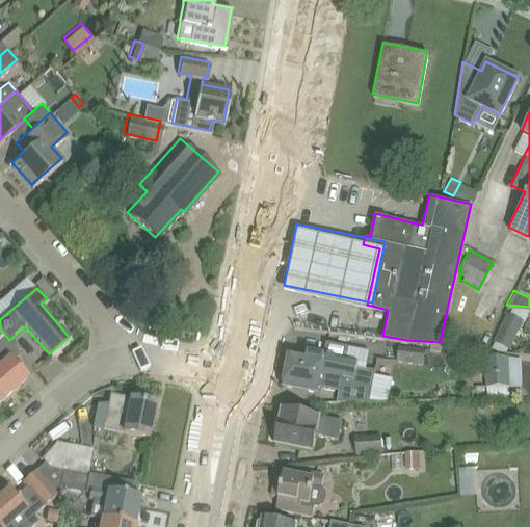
[(508,345),(522,318),(505,311),(493,338),(495,338),(507,344),(508,345)]
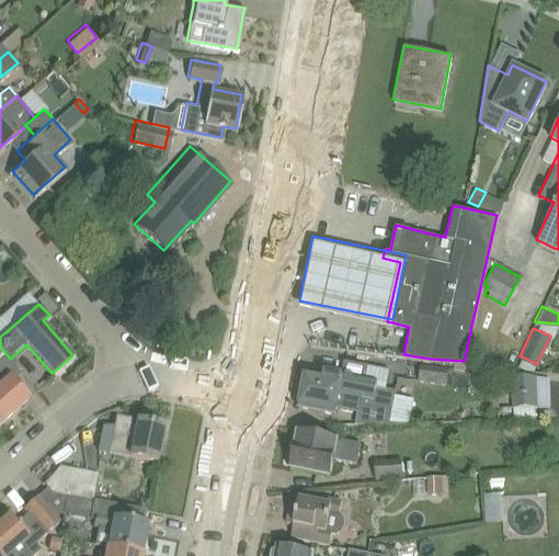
[(2,366),(10,359),(4,352),(0,355),(0,417),(1,418),(27,395),(2,366)]
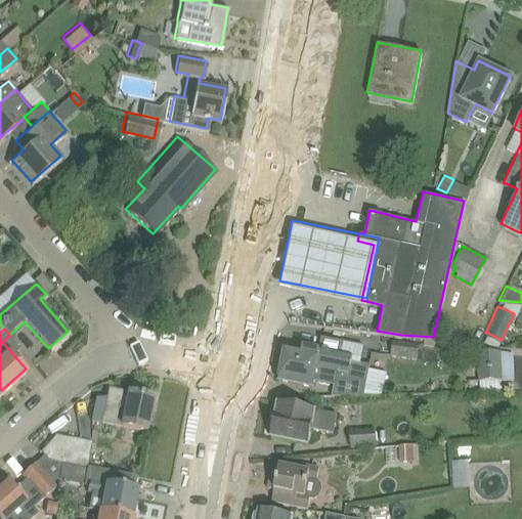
[(302,344),(301,349),(318,352),(315,364),(335,368),(334,376),(365,382),(368,362),(370,361),(359,359),(351,358),(352,353),(340,351),(342,339),(320,335),(317,347),(302,344)]
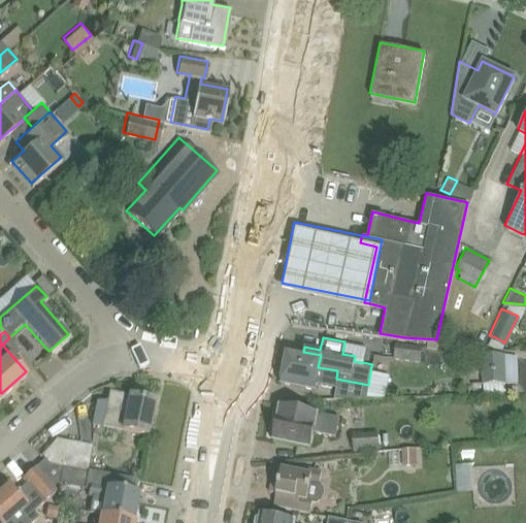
[(394,342),(393,356),(420,359),(422,346),(394,342)]
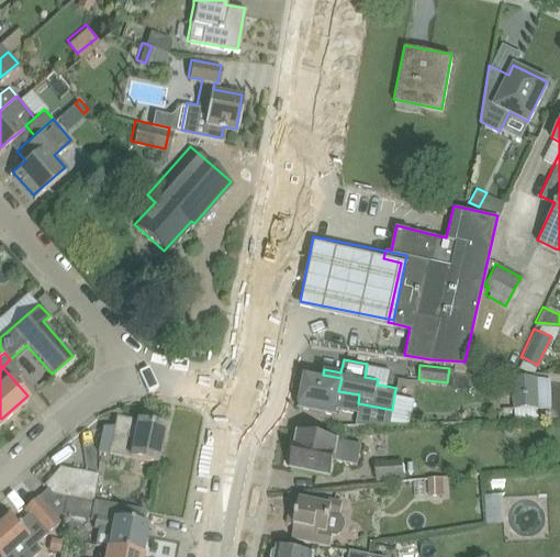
[(301,388),(298,405),(318,409),(335,412),(336,405),(357,409),(355,421),(355,422),(390,421),(392,410),(358,403),(359,394),(338,391),(342,378),(323,375),(304,370),(301,388)]
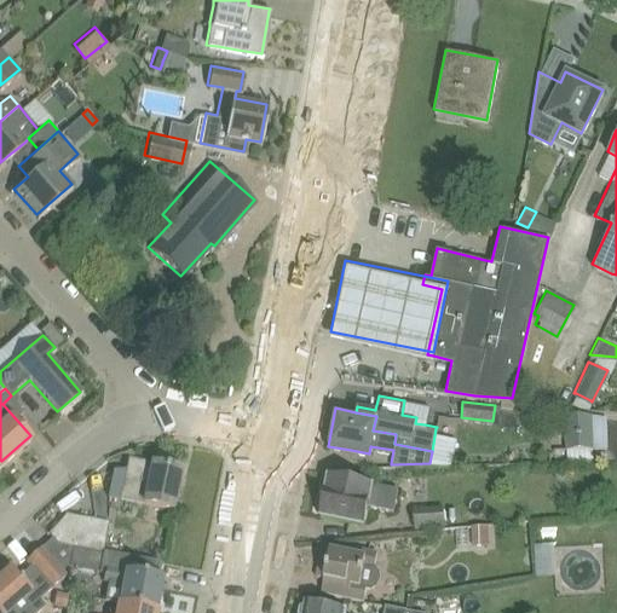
[(593,446),(592,411),(563,412),(565,446),(566,446),(565,457),(592,457),(592,446),(593,446)]
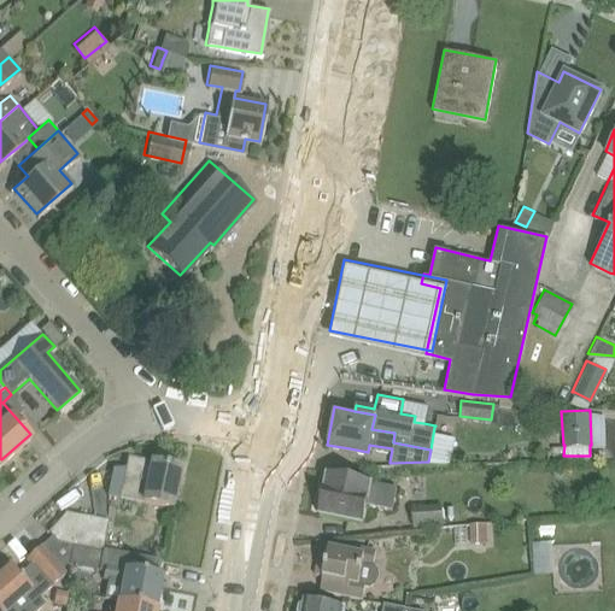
[(179,465),(127,454),(118,493),(171,504),(179,465)]
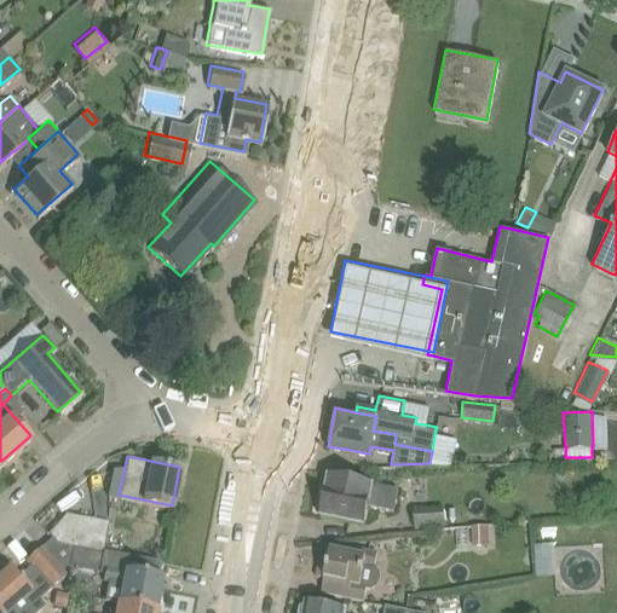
[(318,512),(342,516),(363,521),(367,503),(393,509),(397,487),(351,478),(328,473),(324,487),(323,487),(318,512)]
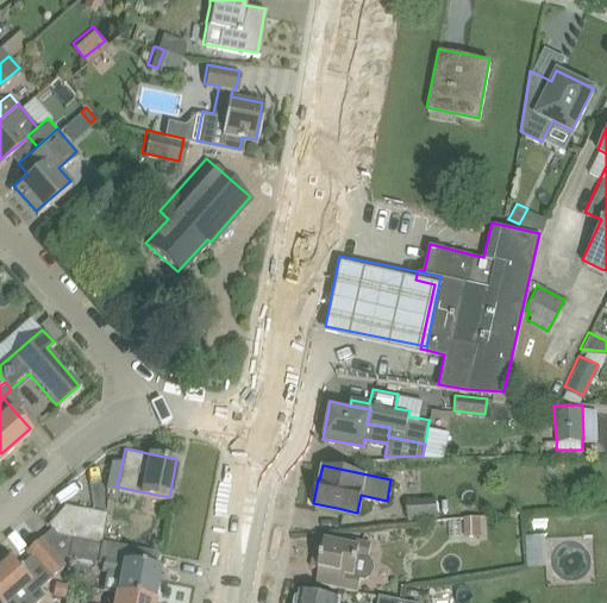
[(407,517),(437,516),(436,495),(406,496),(407,517)]
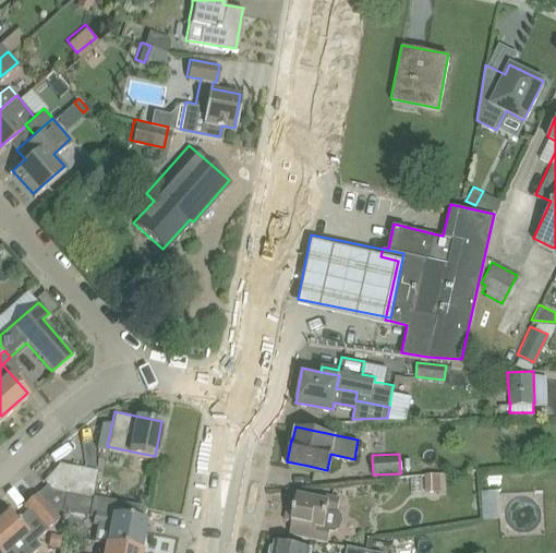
[(48,485),(63,489),(92,493),(93,489),(95,476),(96,467),(57,460),(57,461),(46,475),(41,478),(45,481),(46,482),(48,485)]
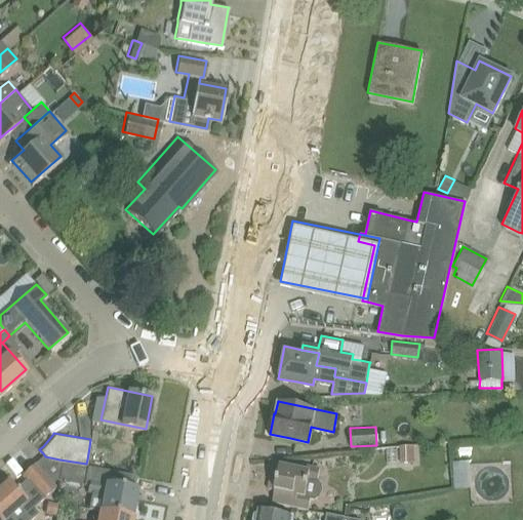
[(412,443),(399,443),(400,458),(412,458),(412,443)]
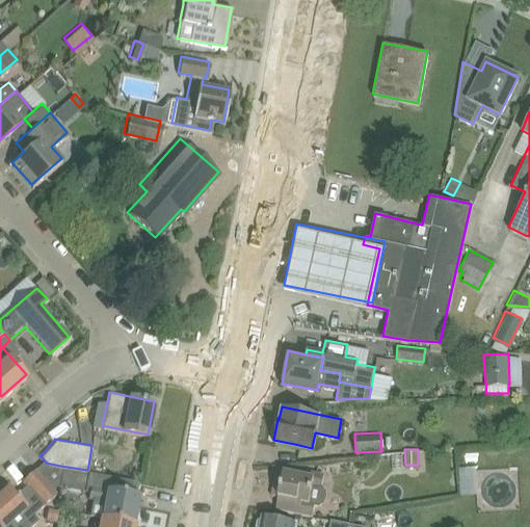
[(457,464),(458,490),(475,490),(474,464),(457,464)]
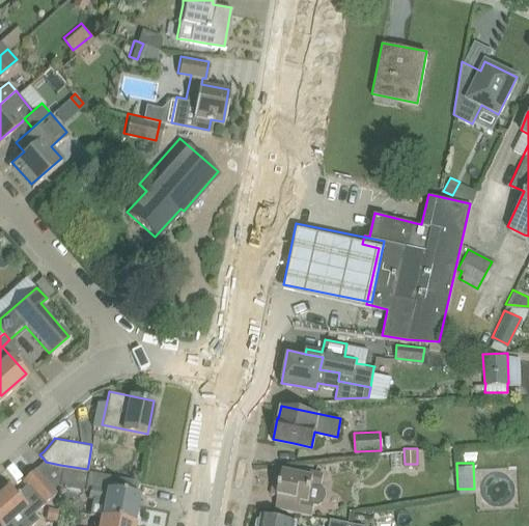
[(83,488),(84,482),(87,469),(60,465),(57,482),(83,488)]
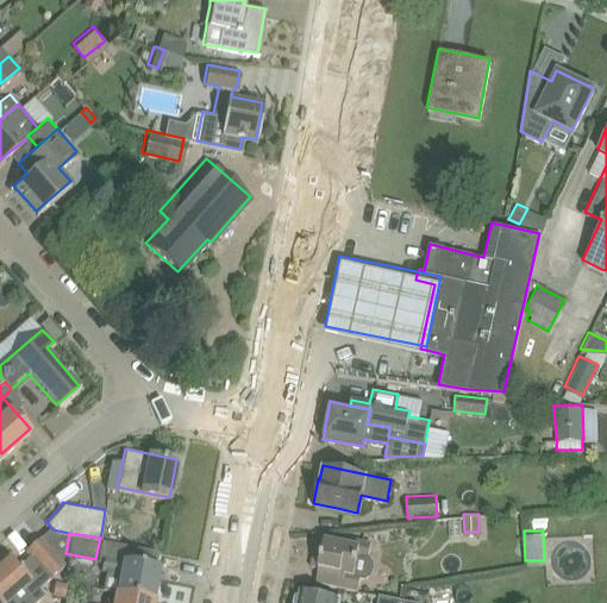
[(25,556),(45,578),(63,563),(38,534),(23,548),(26,553),(25,556)]
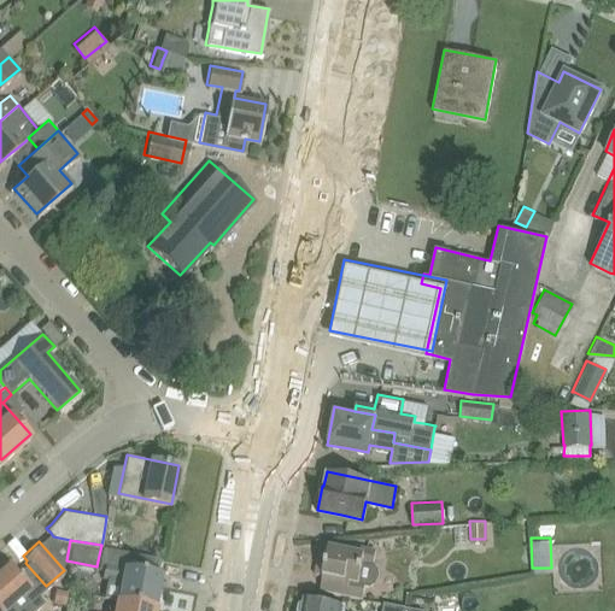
[(318,588),(346,593),(361,597),(363,583),(368,585),(374,582),(378,575),(376,567),(373,563),(376,548),(350,542),(349,548),(328,544),(324,562),(317,559),(315,573),(322,574),(318,588)]
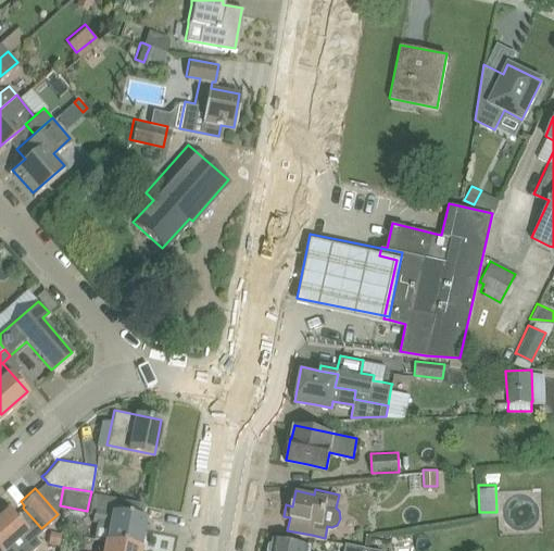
[(105,539),(139,546),(145,516),(123,513),(93,506),(91,517),(109,522),(105,539)]
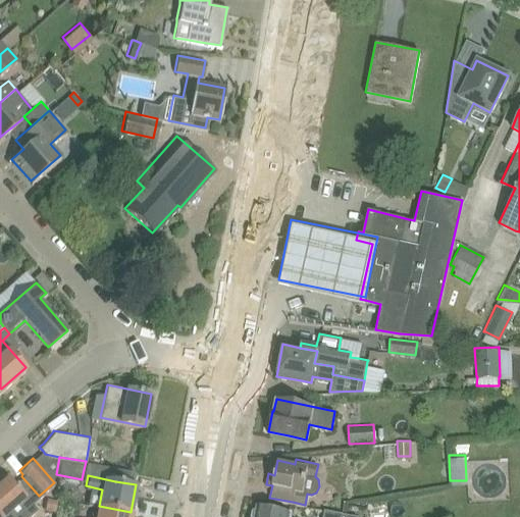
[(7,476),(0,481),(0,516),(17,502),(28,514),(36,508),(32,503),(39,496),(21,476),(13,483),(7,476)]
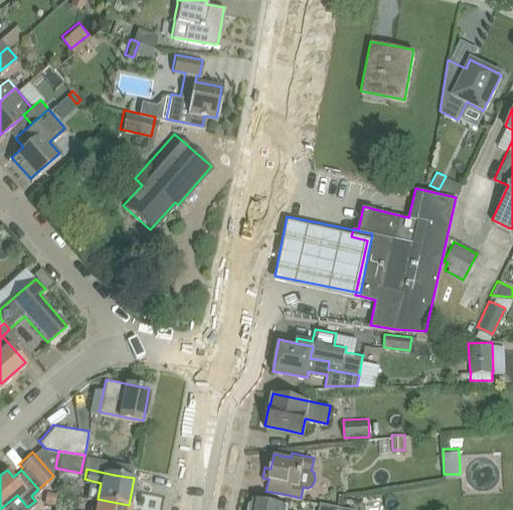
[(54,491),(44,489),(43,501),(52,502),(54,491)]
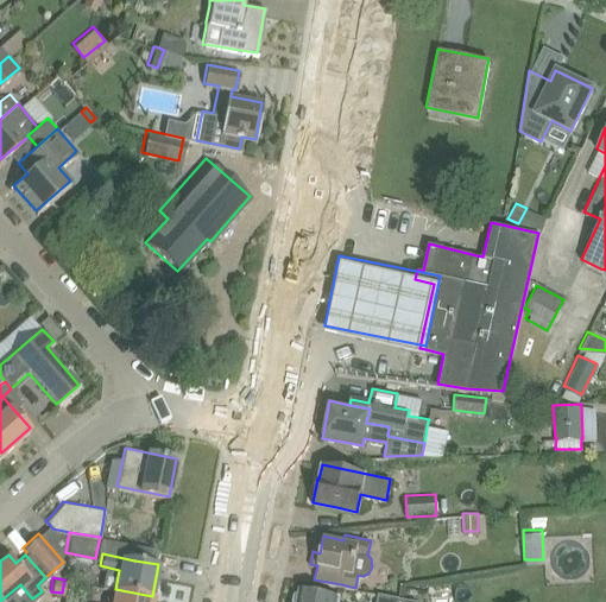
[(296,601),(396,601),(398,595),(377,591),(374,601),(336,601),(339,596),(300,588),(296,601)]
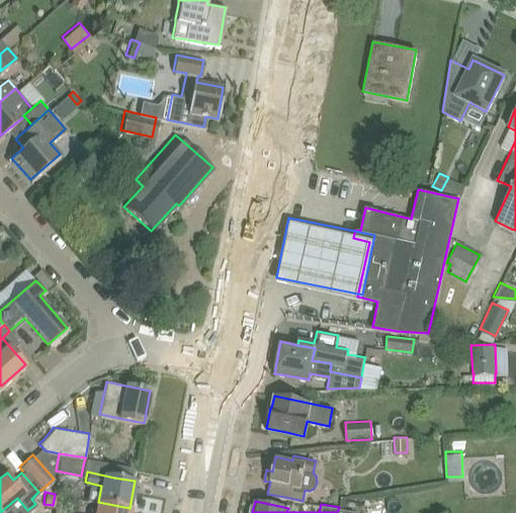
[(127,512),(130,508),(98,502),(95,512),(127,512)]
